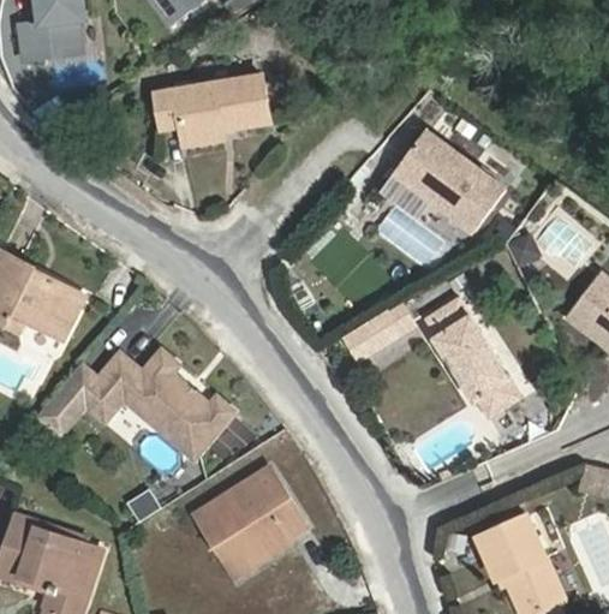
[(34,0),(36,13),(37,25),(28,27),(17,29),(22,61),(78,54),(73,22),(82,21),(79,0),(34,0)]
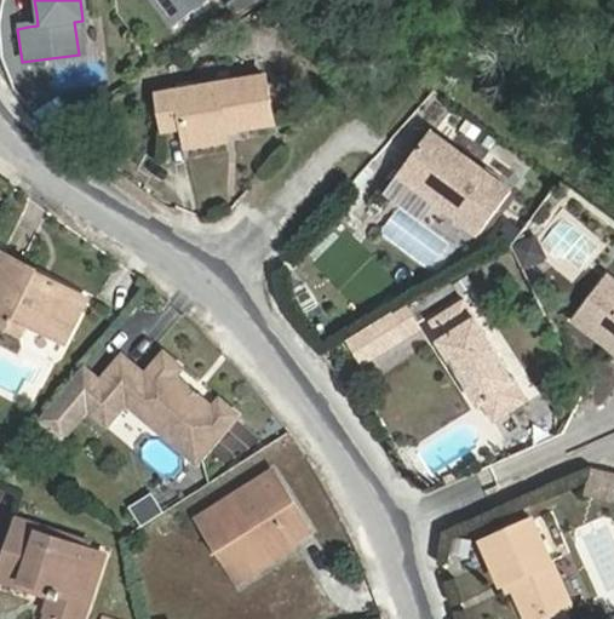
[(145,0),(168,29),(205,0),(145,0)]
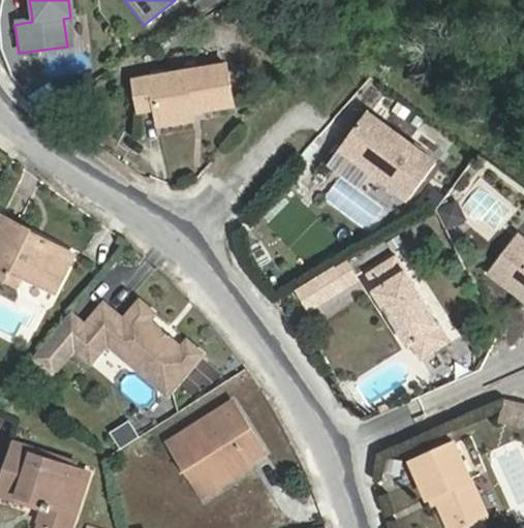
[(31,11),(23,12),(24,23),(32,22),(31,11)]
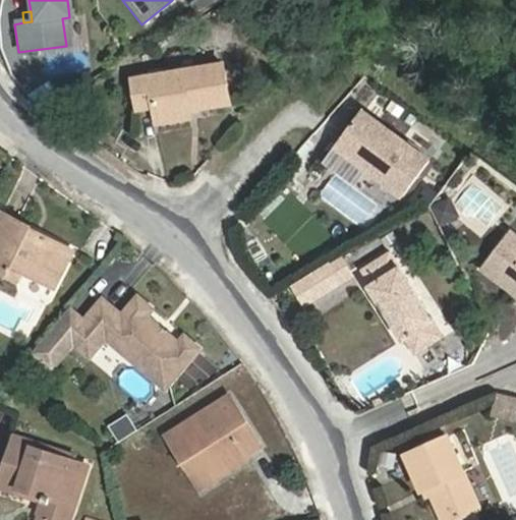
[(156,116),(185,110),(186,106),(232,97),(224,57),(131,77),(138,108),(152,105),(153,105),(155,111),(156,116)]
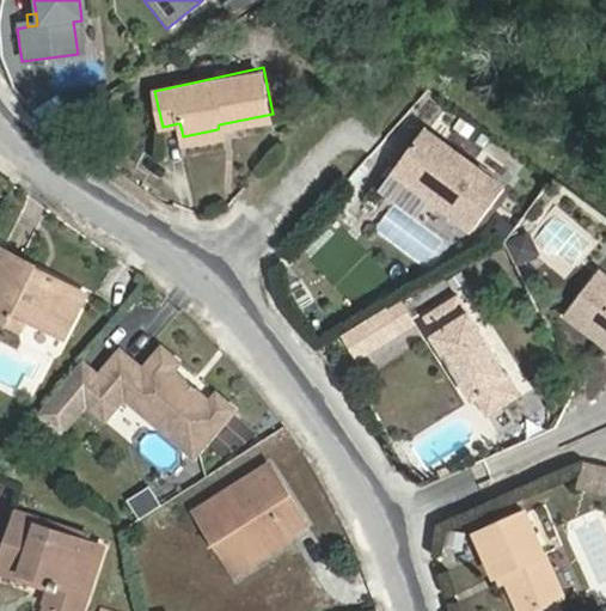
[(30,110),(44,132),(67,117),(54,96),(30,110)]
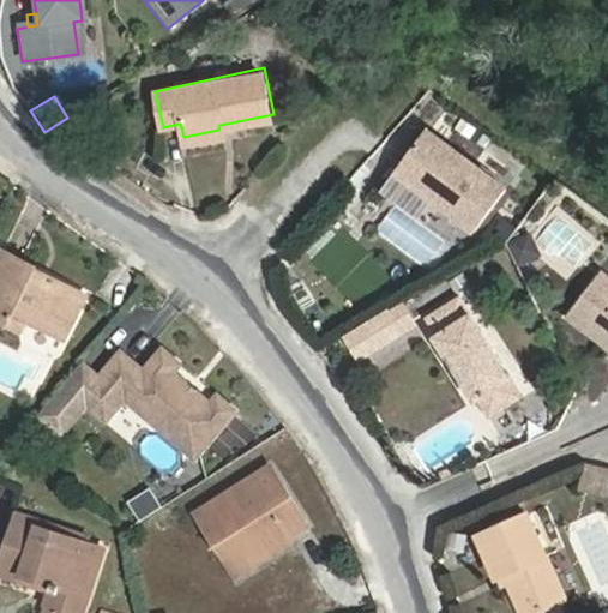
[(505,186),(427,128),(397,170),(473,228),(505,186)]
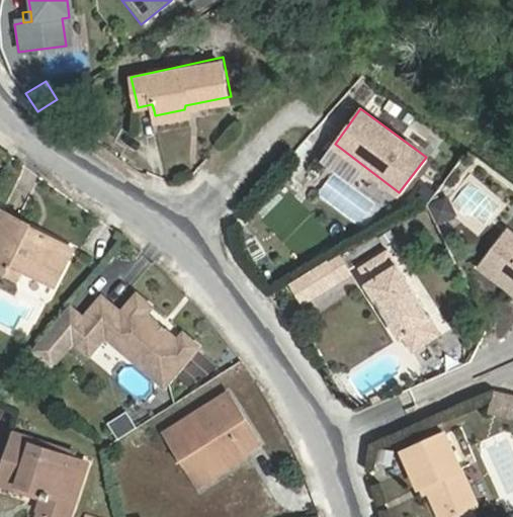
[(184,109),(155,115),(157,122),(190,116),(189,109),(184,109)]
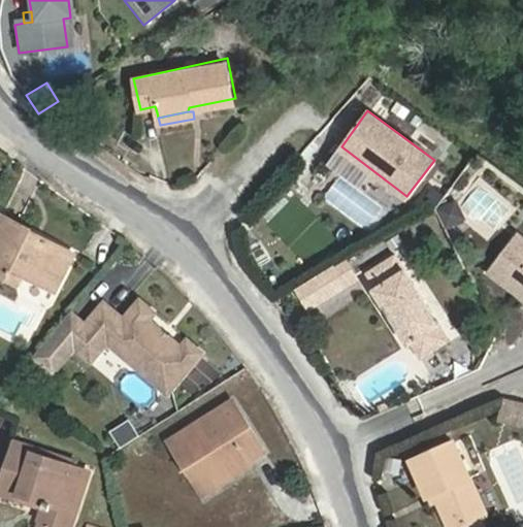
[(466,210),(495,222),(501,205),(472,194),(466,210)]
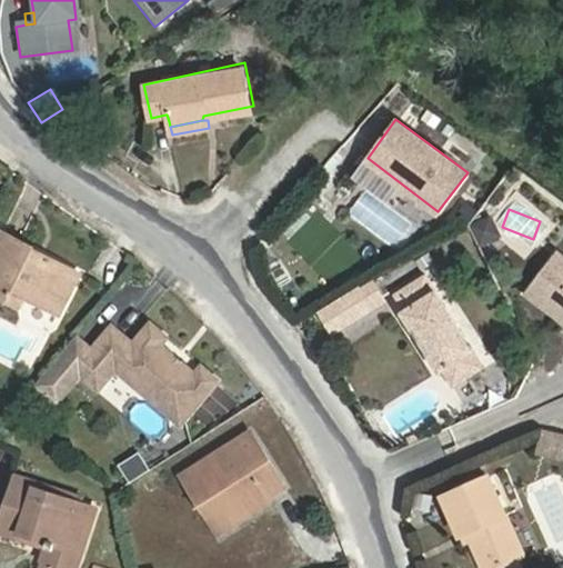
[(484,218),(466,226),(478,250),(495,242),(484,218)]
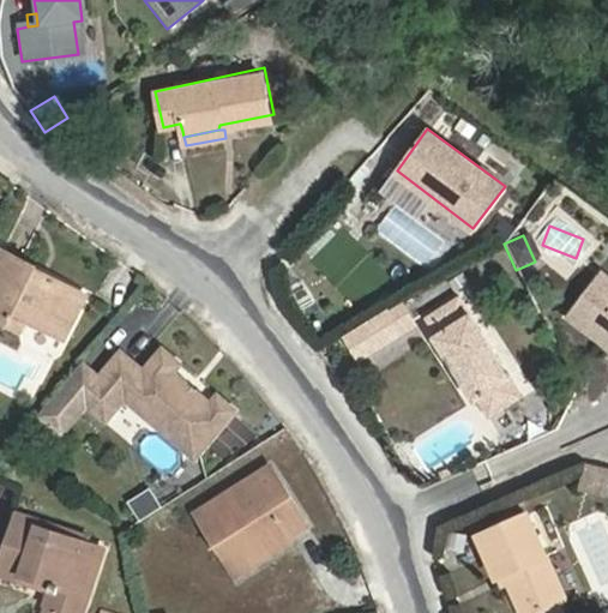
[(30,264),(0,251),(0,324),(17,332),(22,319),(60,336),(80,293),(43,275),(41,280),(26,274),(30,264)]
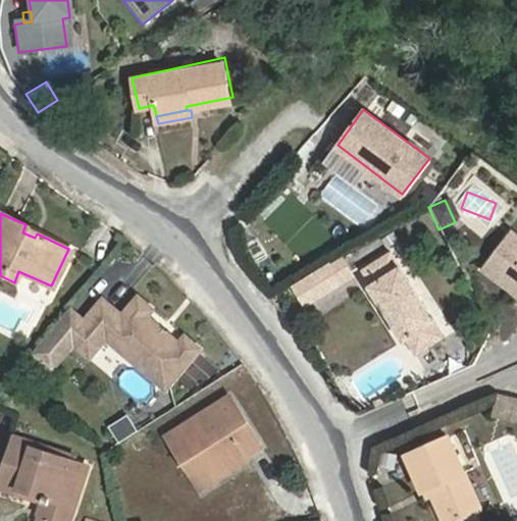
[(516,233),(513,230),(484,269),(516,294),(516,233)]
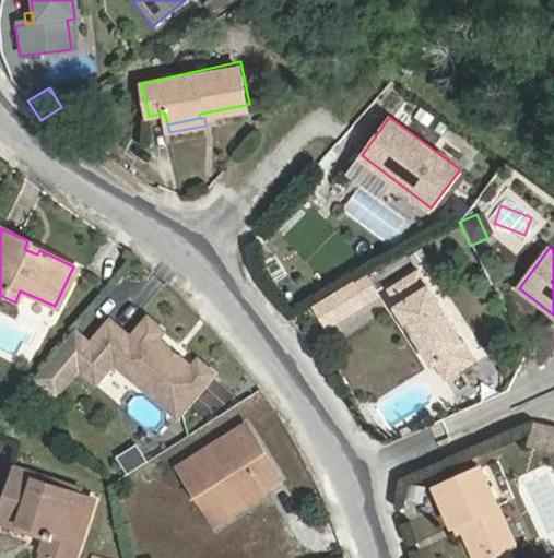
[(390,308),(408,333),(413,329),(424,344),(417,348),(431,369),(435,366),(464,346),(415,271),(384,291),(393,305),(390,308)]
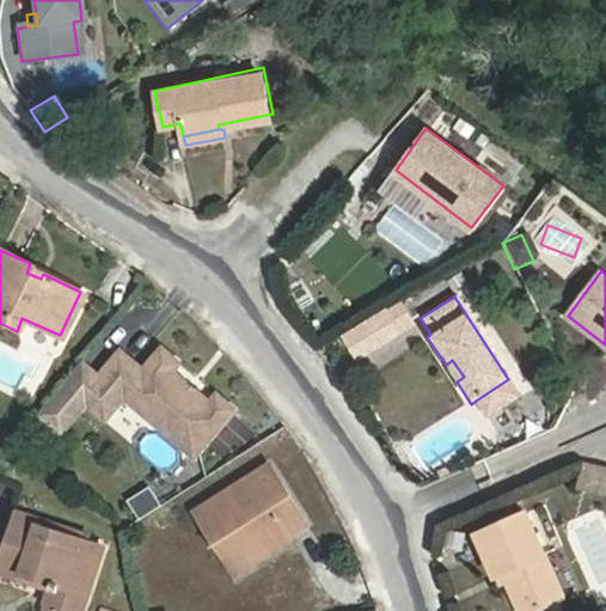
[(338,337),(352,358),(403,328),(391,306),(338,337)]
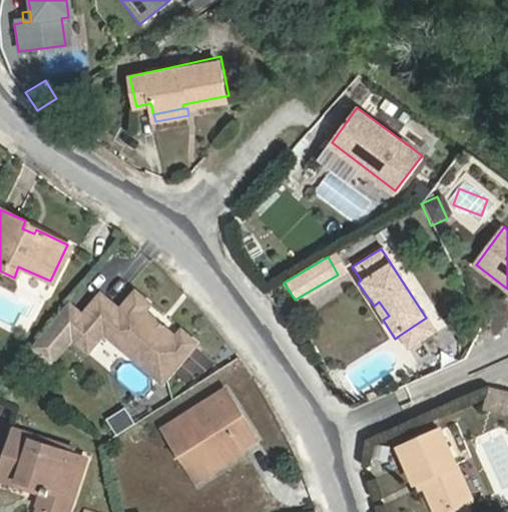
[(26,346),(45,361),(66,336),(83,350),(98,331),(104,324),(119,336),(112,344),(157,381),(189,342),(176,331),(170,337),(156,326),(153,329),(149,325),(152,322),(137,310),(143,304),(129,292),(114,311),(94,295),(77,316),(61,303),(26,346)]
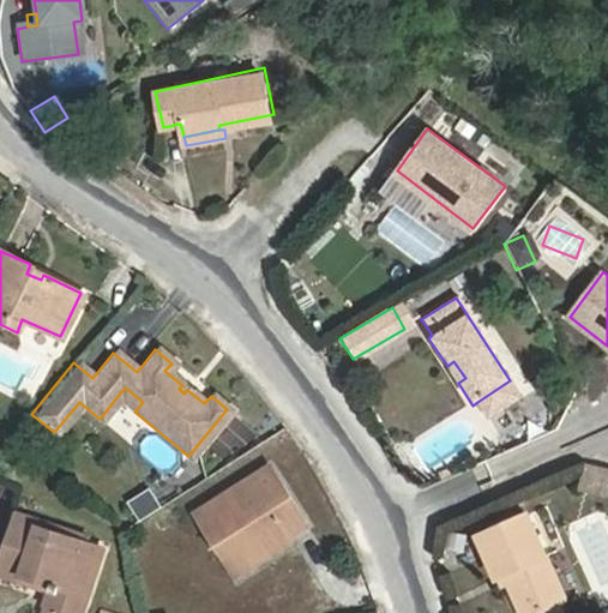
[(453,361),(447,366),(458,383),(465,378),(453,361)]
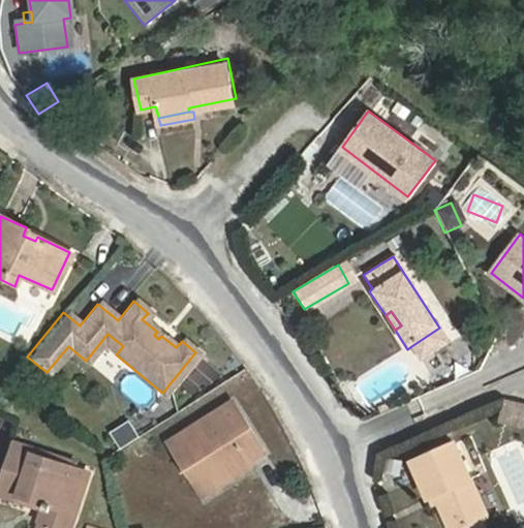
[(411,346),(421,360),(448,341),(439,328),(411,346)]
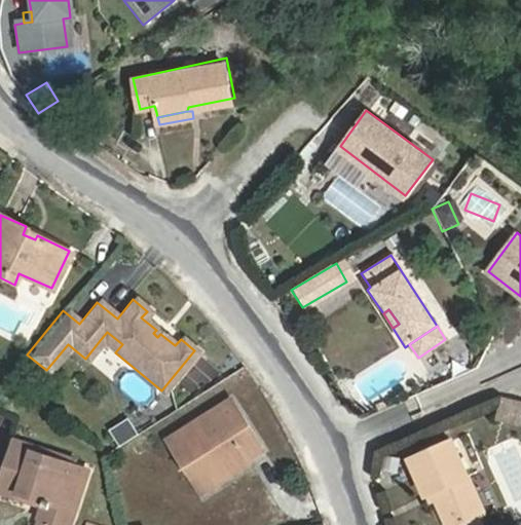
[(107,332),(101,339),(115,352),(122,344),(107,332)]
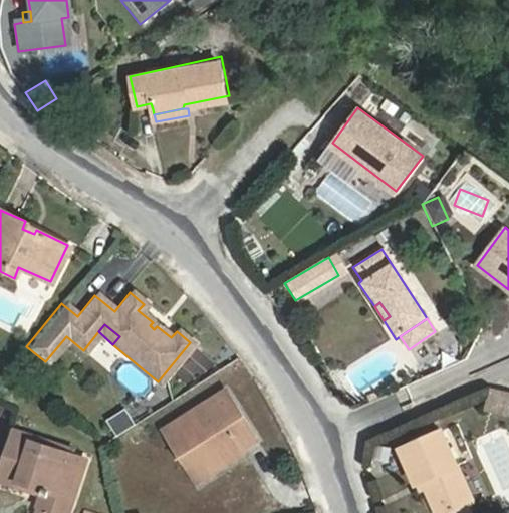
[(222,388),(161,428),(194,481),(211,471),(206,463),(237,443),(239,446),(253,437),(222,388)]
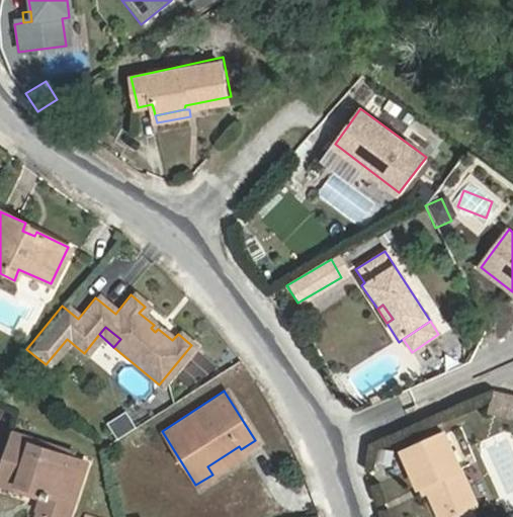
[(491,393),(487,414),(492,415),(497,394),(491,393)]
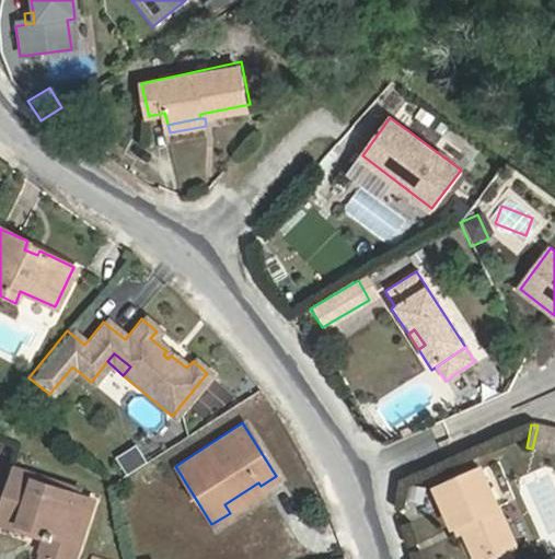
[(554,429),(538,426),(532,449),(554,453),(554,429)]
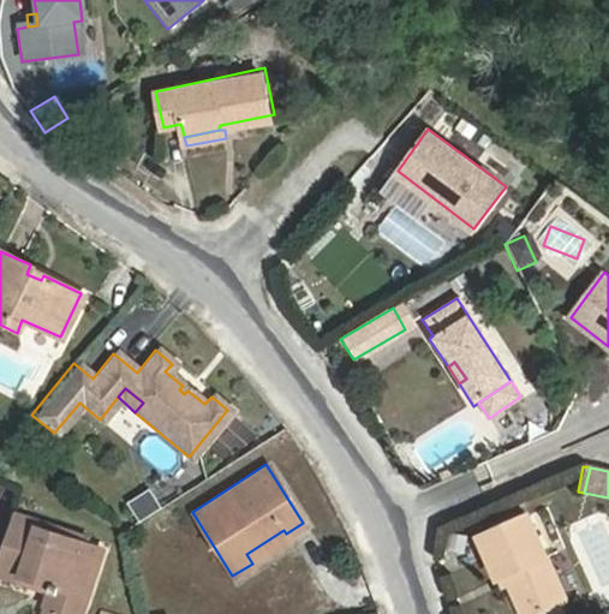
[(147,489),(123,502),(135,522),(157,508),(147,489)]
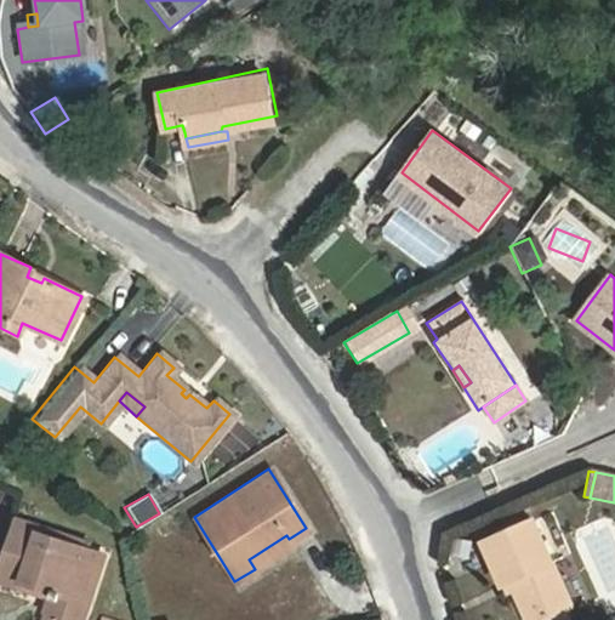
[(40,608),(70,619),(74,619),(97,553),(11,523),(0,551),(0,573),(46,590),(40,608)]
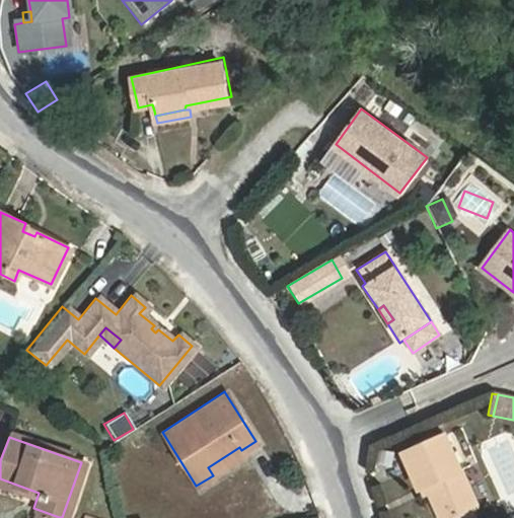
[(443,437),(401,458),(418,492),(424,489),(438,517),(454,517),(475,508),(443,437)]
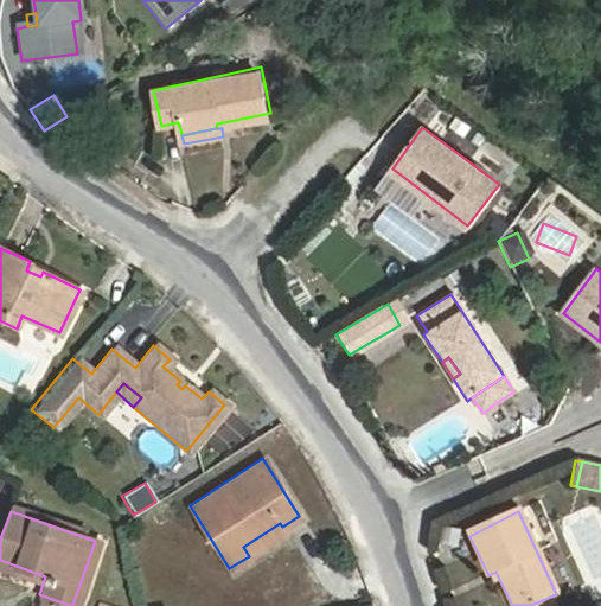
[(243,547),(249,556),(286,533),(282,527),(280,523),(243,547)]
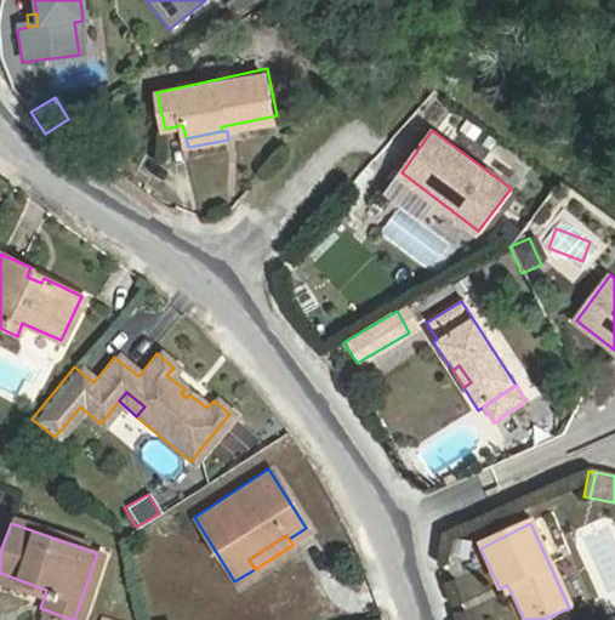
[(70,619),(40,608),(35,619),(70,619)]
